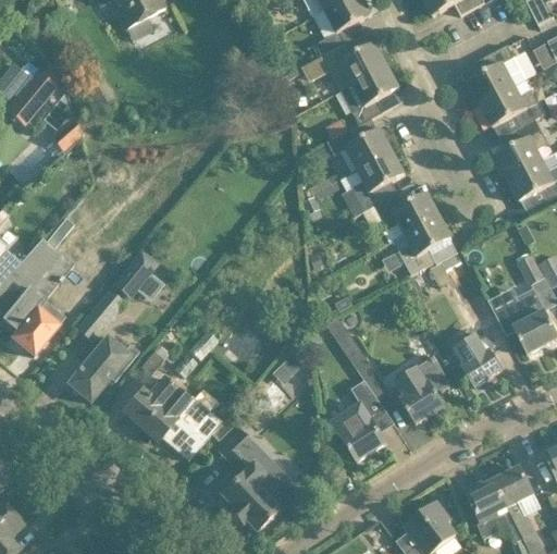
[(110,0),(125,29),(132,40),(151,29),(146,19),(164,9),(159,0),(96,0),(98,4),(110,0)]
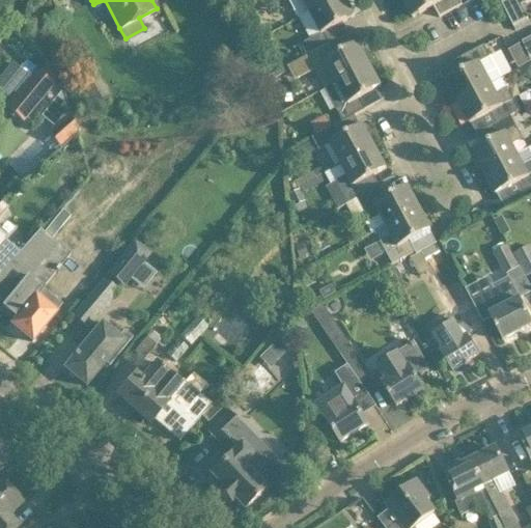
[(289,0),(292,6),(298,15),(302,12),(302,15),(329,0),(289,0)]
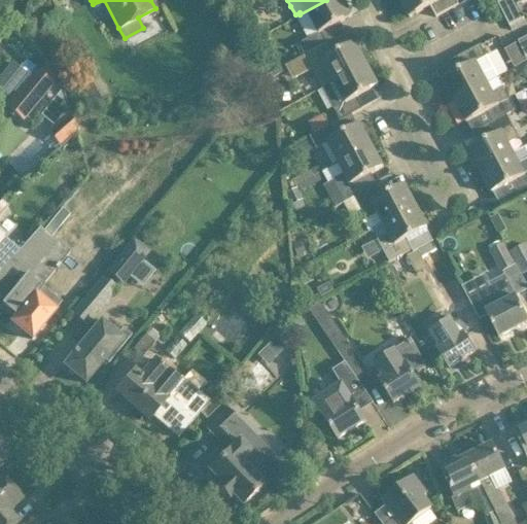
[(299,41),(305,53),(327,41),(321,31),(351,14),(344,0),(326,0),(300,14),(311,35),(299,41)]
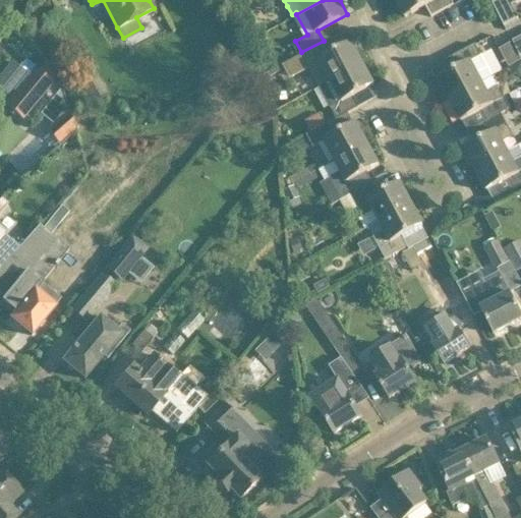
[(397,0),(405,15),(425,4),(430,15),(454,3),(452,0),(397,0)]
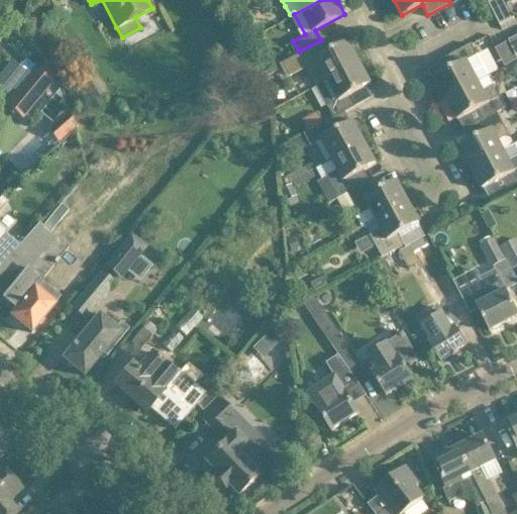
[(507,2),(511,0),(491,0),(489,1),(500,23),(514,16),(507,2)]
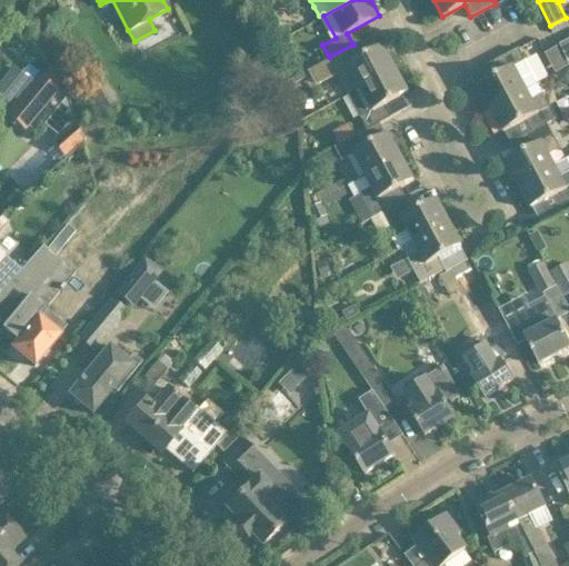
[(353,45),(329,57),(349,92),(395,68),(382,45),(360,57),(353,45)]
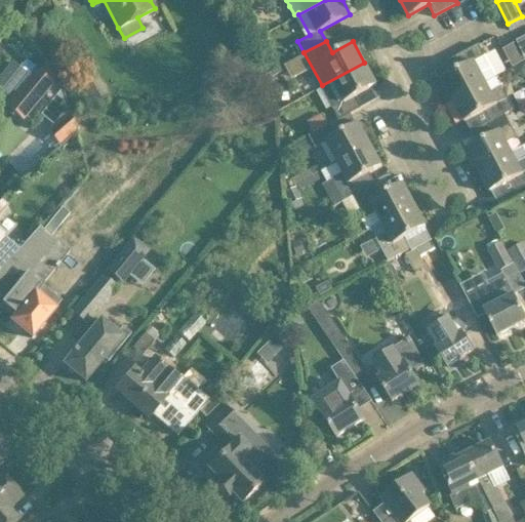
[(441,77),(452,98),(496,75),(479,43),(455,55),(461,66),(441,77)]
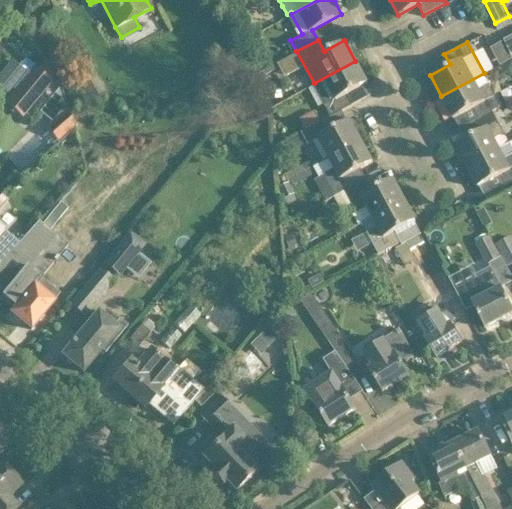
[(0,71),(0,86),(8,92),(26,70),(11,58),(0,71)]
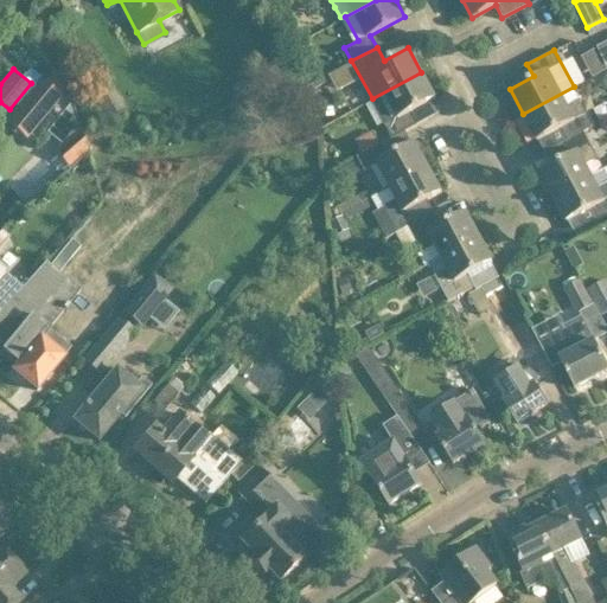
[(606,70),(594,77),(598,84),(606,87),(606,85),(606,70)]
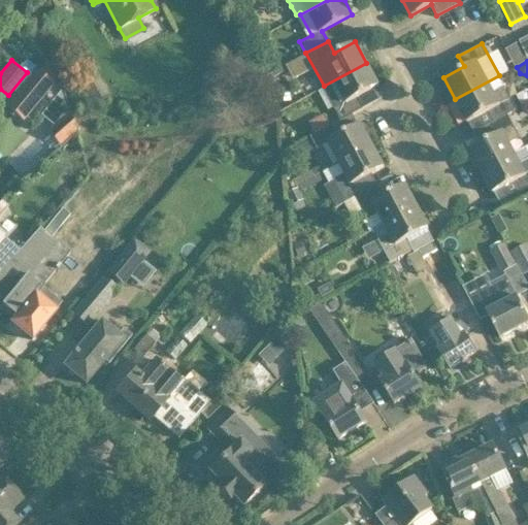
[(378,85),(366,63),(324,86),(335,107),(341,119),(353,113),(364,107),(358,96),(378,85)]
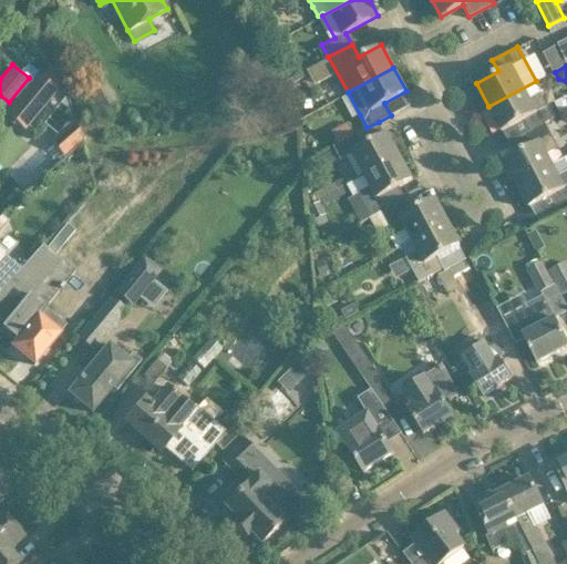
[(24,126),(57,88),(39,73),(8,112),(24,126)]
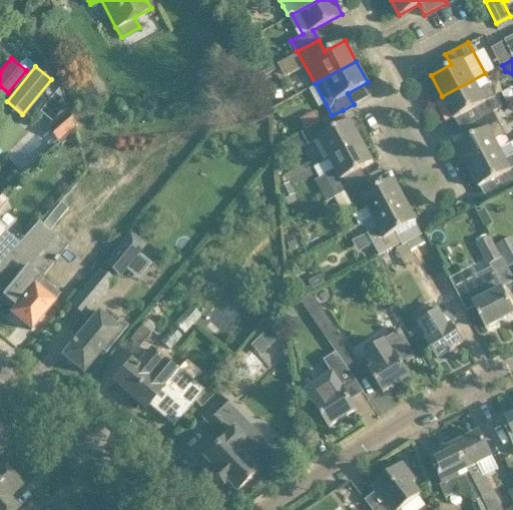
[(502,106),(490,83),(490,84),(485,73),(442,96),(454,117),(455,117),(474,107),(480,117),(494,110),(494,111),(502,106)]
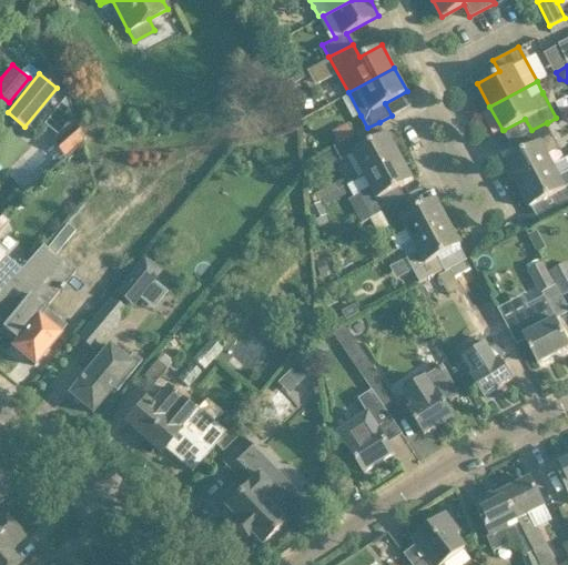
[(74,120),(51,140),(62,153),(81,138),(74,120)]
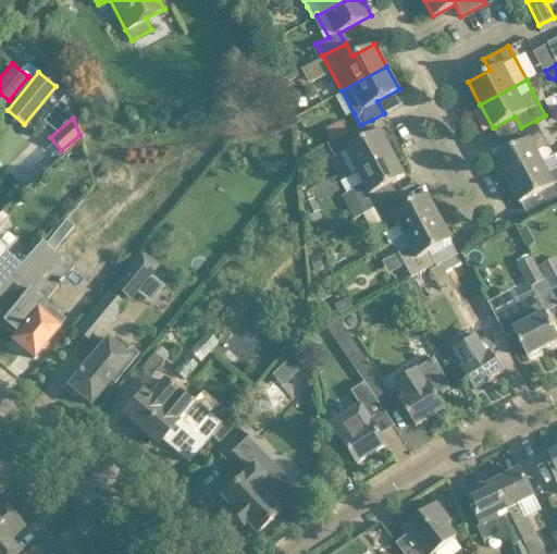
[(548,144),(536,121),(536,120),(521,127),(511,133),(517,144),(506,150),(495,156),(508,179),(543,160),(537,149),(548,144)]
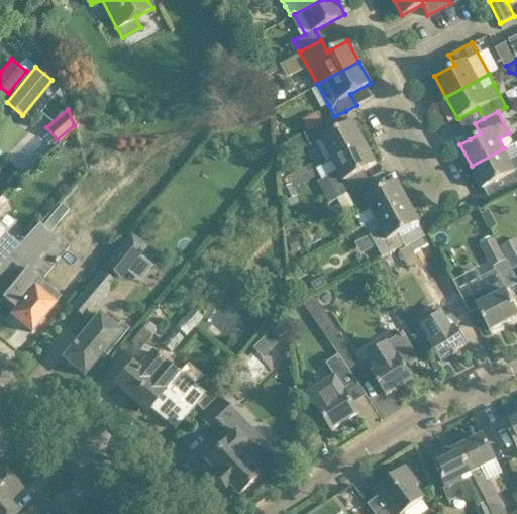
[(333,158),(364,141),(352,120),(350,121),(332,131),(327,121),(327,120),(326,119),(304,131),(311,142),(321,136),(332,158),(333,158)]
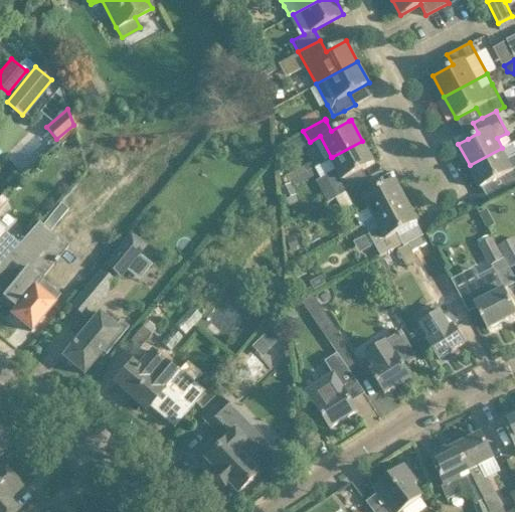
[(514,140),(502,148),(470,165),(481,187),(501,176),(507,187),(514,182),(514,140)]
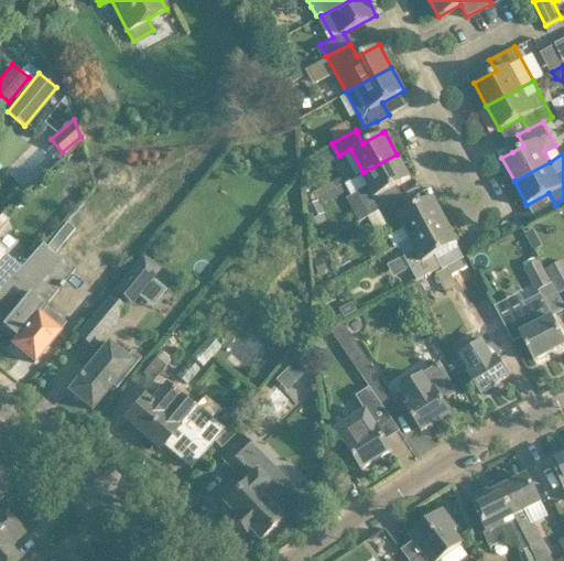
[(410,177),(397,154),(364,172),(362,172),(345,181),(345,182),(350,193),(356,190),(370,214),(380,209),(380,208),(394,201),(388,190),(398,184),(410,177)]
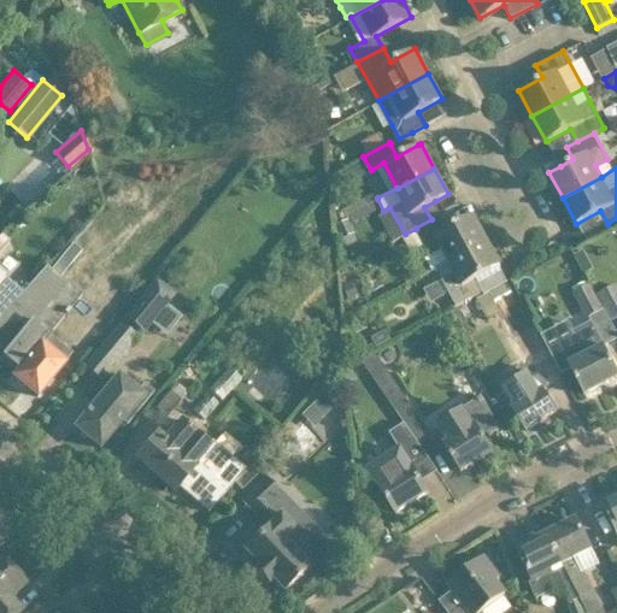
[(450,259),(486,239),(472,213),(448,227),(441,214),(432,219),(416,228),(429,253),(424,255),(432,270),(436,266),(450,259)]
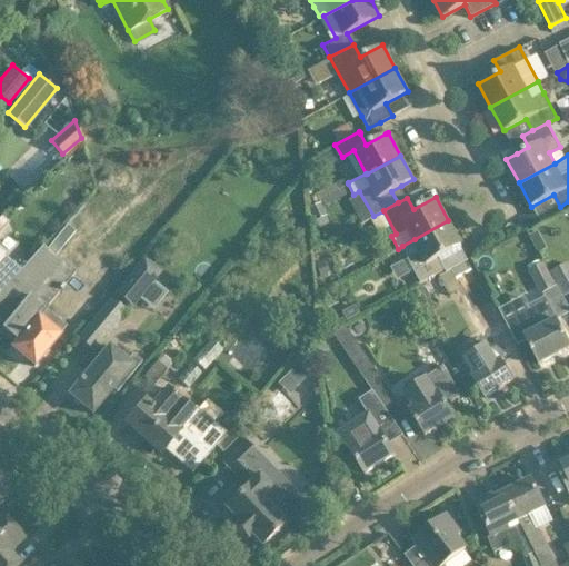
[(321,201),(310,207),(316,218),(327,212),(321,201)]
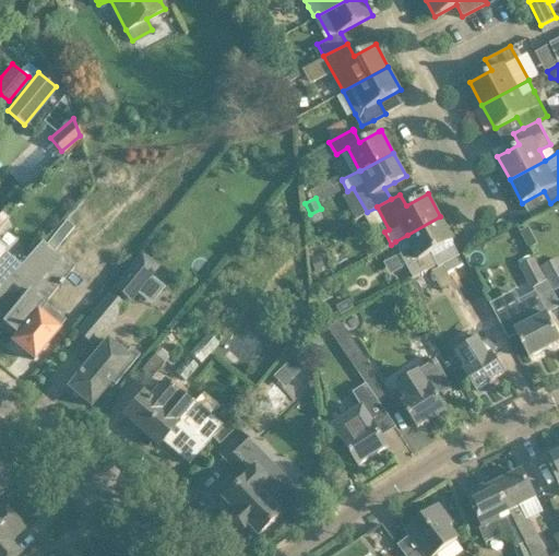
[(453,240),(440,216),(407,235),(395,241),(414,276),(438,263),(431,251),(453,240)]
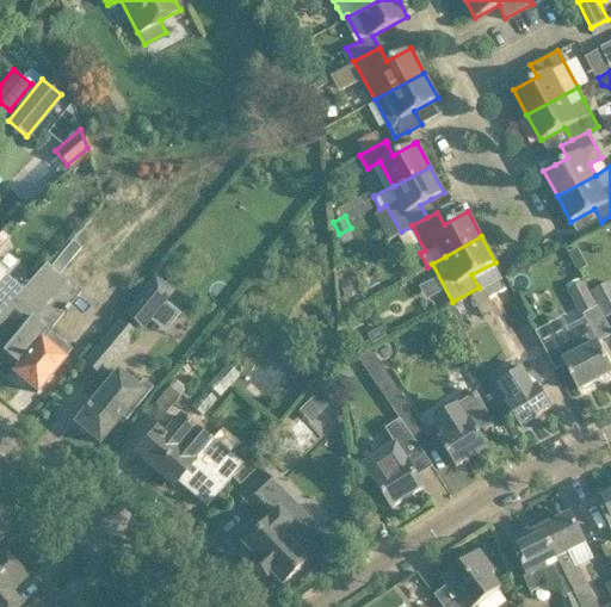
[(69,242),(62,251),(71,259),(78,249),(80,247),(72,240),(69,242)]
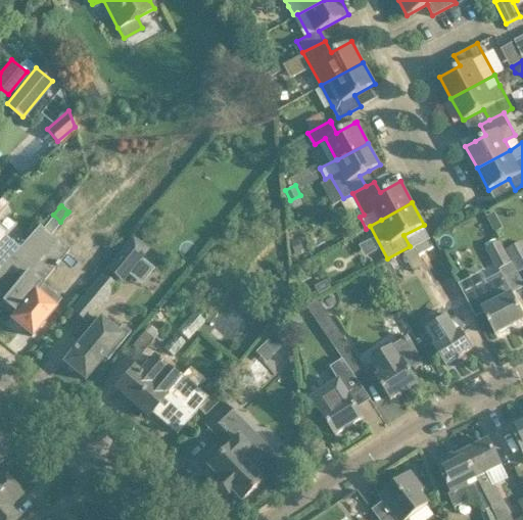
[(2,265),(0,266),(0,282),(10,291),(3,300),(16,311),(10,318),(14,321),(12,322),(19,328),(21,327),(25,329),(30,334),(31,335),(54,306),(52,304),(56,299),(43,288),(45,286),(29,272),(56,238),(51,234),(43,227),(39,224),(19,247),(3,265),(2,265)]
